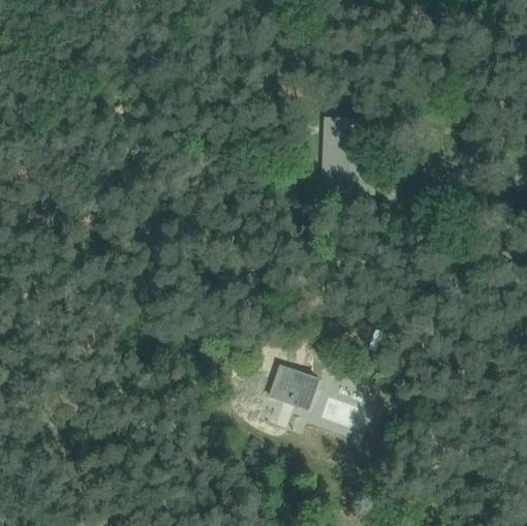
[(372,136),(361,135),(361,118),(336,117),(335,146),(323,146),(323,162),(332,162),(332,190),(359,191),(359,171),(371,171),(372,136)]
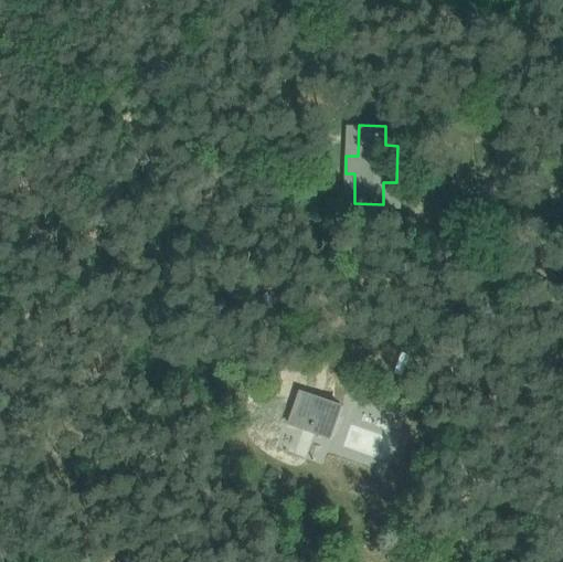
[(353,385),(351,392),(362,395),(364,390),(353,385)]
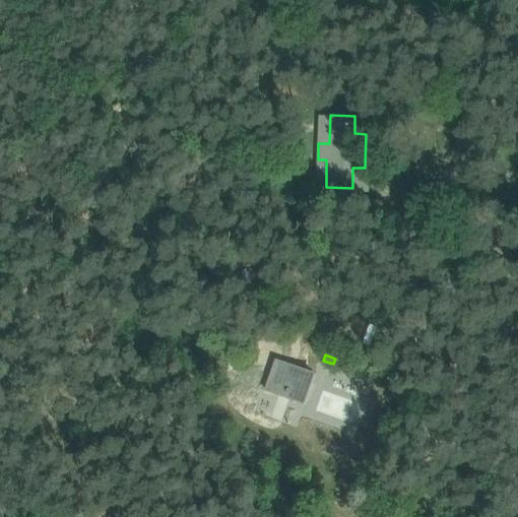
[(274,358),(263,388),(301,401),(303,402),(314,372),(311,371),(274,358)]
